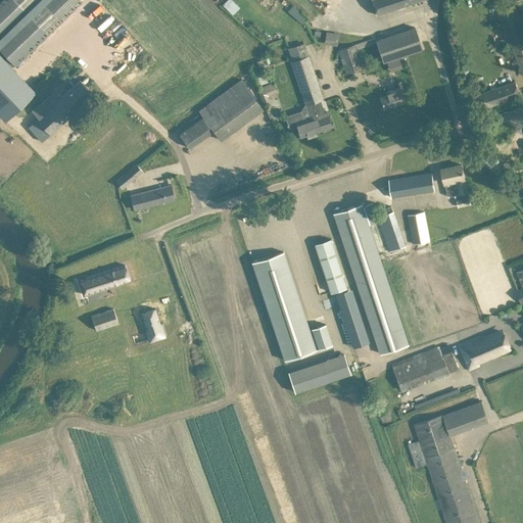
[(2,0),(0,2),(0,52),(14,67),(83,2),(80,0),(2,0)]
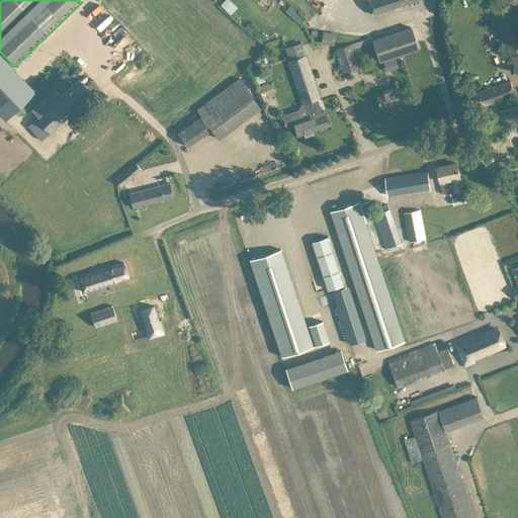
[(368,0),(374,14),(416,0),(368,0)]
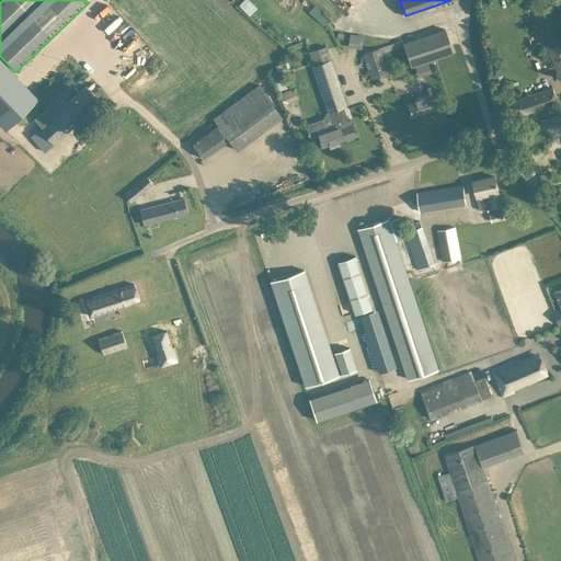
[(534,12),(549,49),(560,44),(560,30),(551,6),(534,12)]
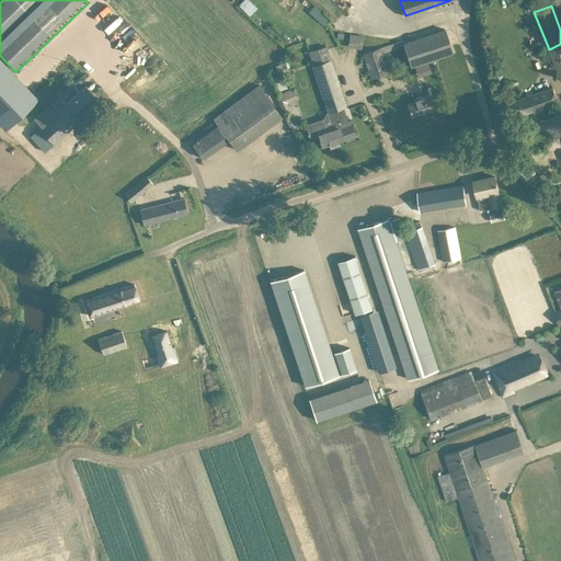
[(411,66),(453,52),(445,27),(403,43),(404,47),(408,55),(411,66)]
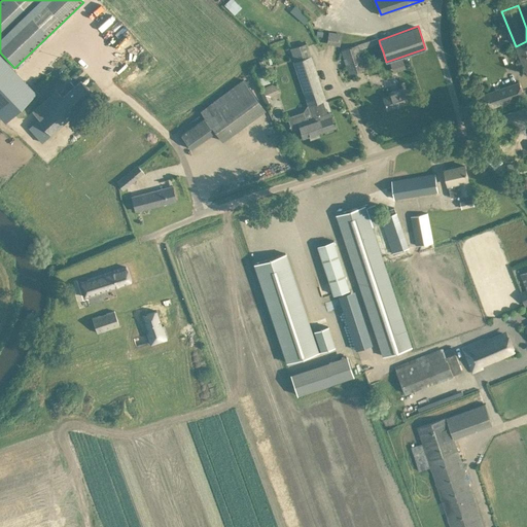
[(367,41),(357,45),(341,50),(349,73),(364,68),(359,51),(378,45),(376,38),(367,41)]
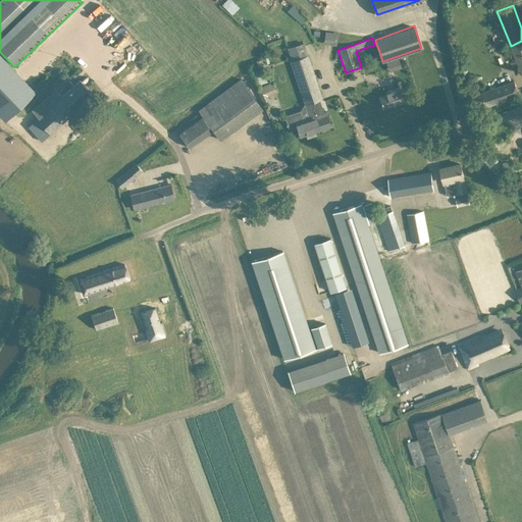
[(521,74),(521,73),(521,41),(511,46),(521,74)]
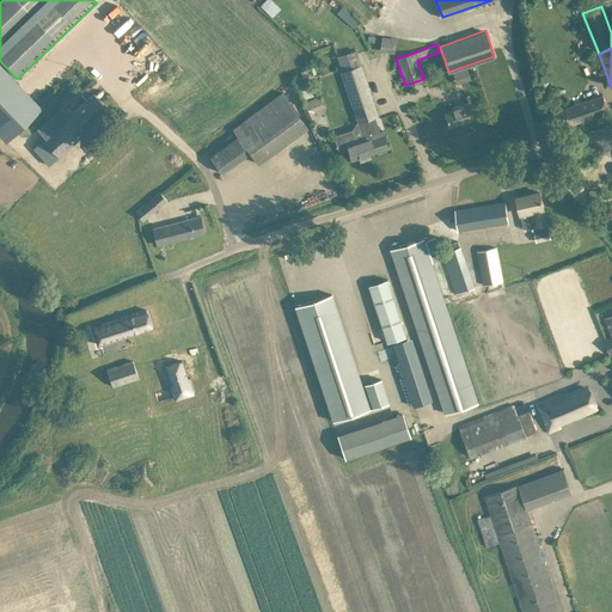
[(352,128),(334,135),(338,151),(348,147),(348,148),(352,159),(375,151),(387,147),(381,132),(379,132),(369,135),(365,120),(374,116),(377,115),(360,65),(356,55),(355,50),(337,56),(338,61),(342,71),(340,71),(356,122),(361,138),(355,140),(355,136),(352,128)]
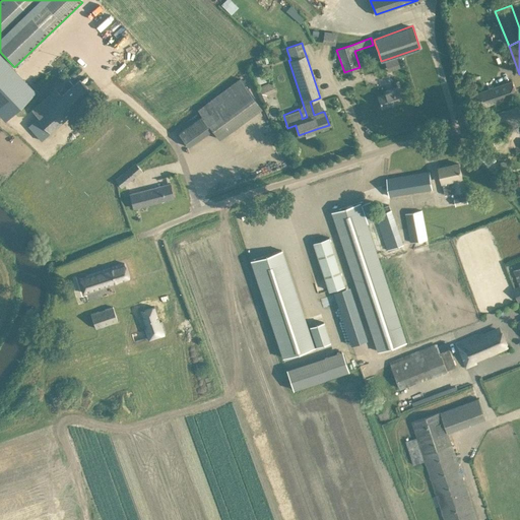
[(0,54),(0,114),(5,120),(6,119),(35,91),(0,54)]
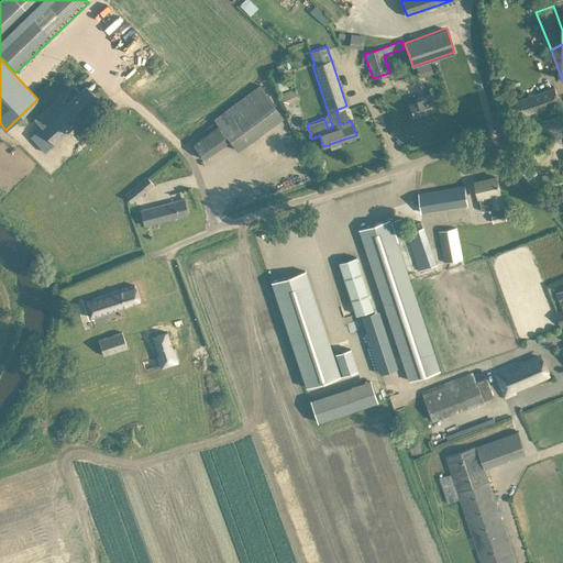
[(429,62),(415,66),(418,77),(432,74),(429,62)]
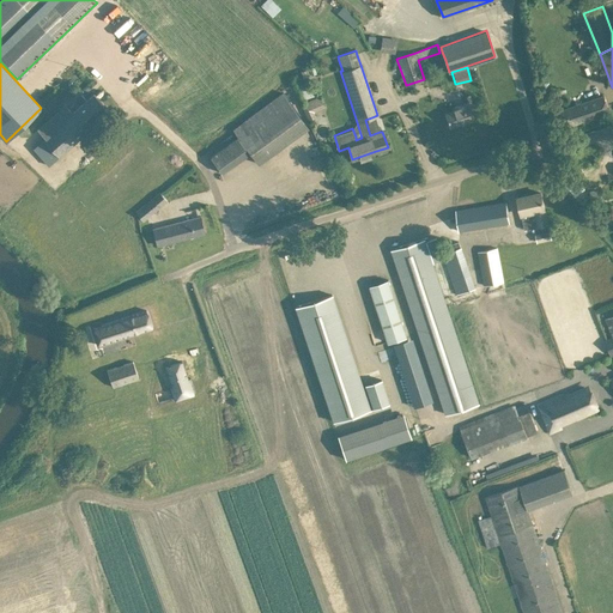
[(309,78),(297,80),(301,91),(305,90),(305,92),(313,90),(309,78)]
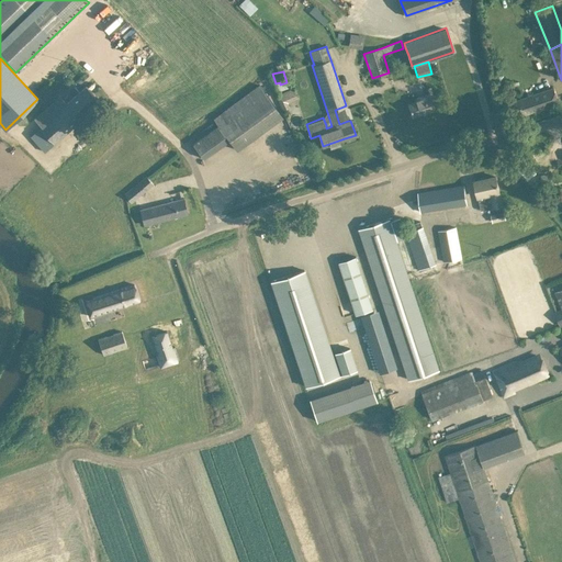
[(218,125),(193,144),(203,158),(229,139),(237,149),(282,116),(260,85),(214,120),(218,125)]
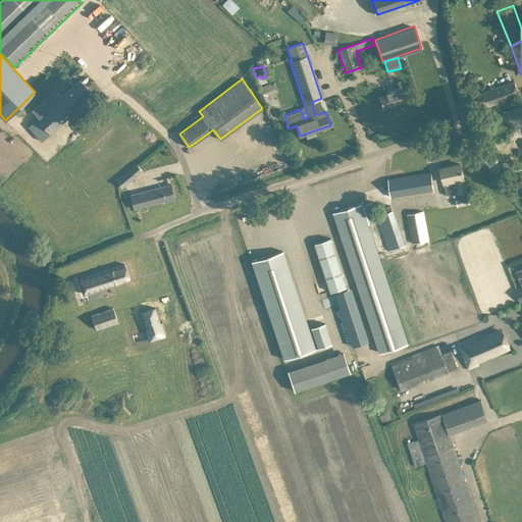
[(41,141),(49,134),(50,134),(94,95),(80,80),(61,96),(56,90),(31,112),(37,118),(29,126),(41,141)]
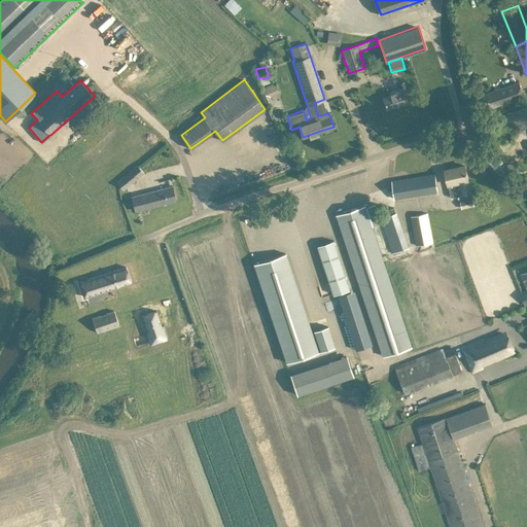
[(520,81),(479,96),(484,110),(525,96),(520,81)]
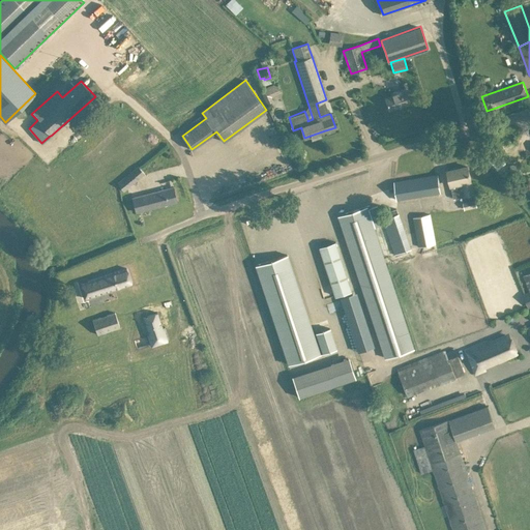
[(281,93),(276,84),(260,91),(266,105),(273,102),(271,97),(281,93)]
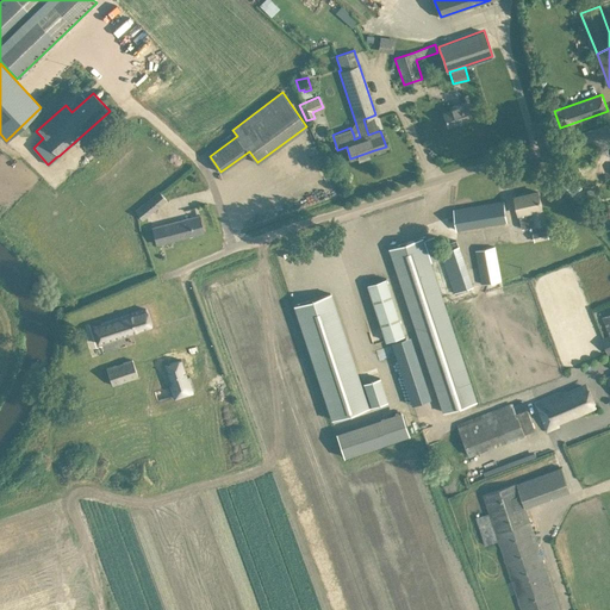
[(443,112),(443,114),(448,125),(472,118),(466,101),(450,106),(452,110),(443,112)]
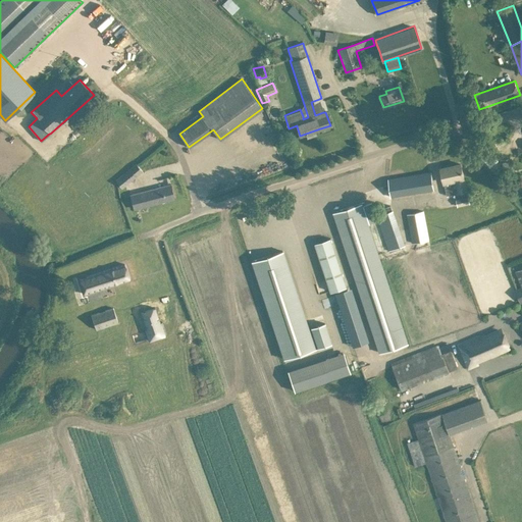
[(514,148),(502,149),(502,158),(514,158),(514,148)]
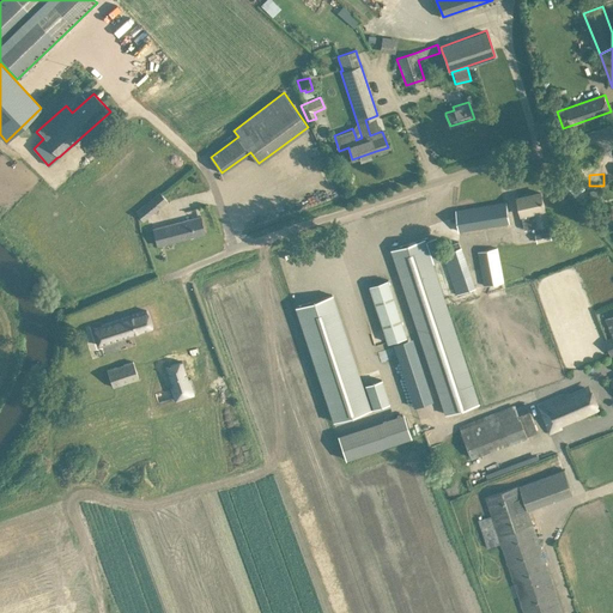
[(152,213),(168,201),(161,192),(145,205),(152,213)]
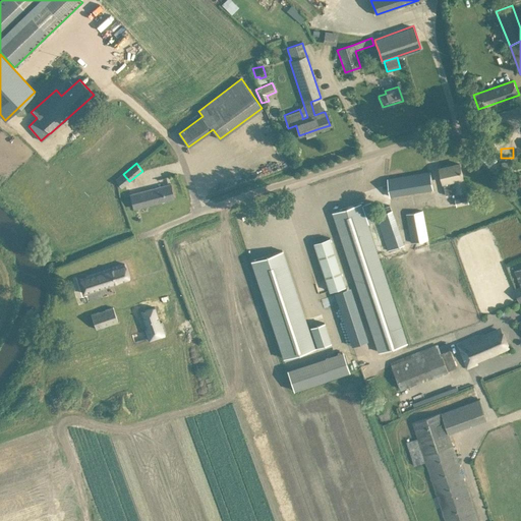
[(440,168),(443,178),(443,182),(446,194),(457,191),(458,193),(466,191),(463,178),(460,164),(440,168)]
